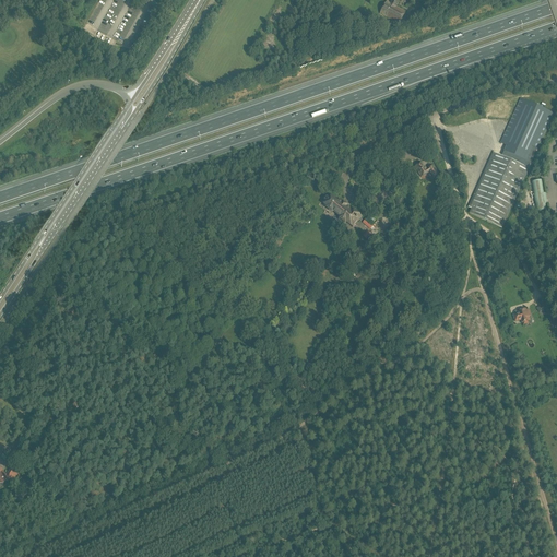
[(378,12),(396,22),(404,10),(394,4),(395,0),(389,0),(389,1),(387,0),(384,0),(378,12)]
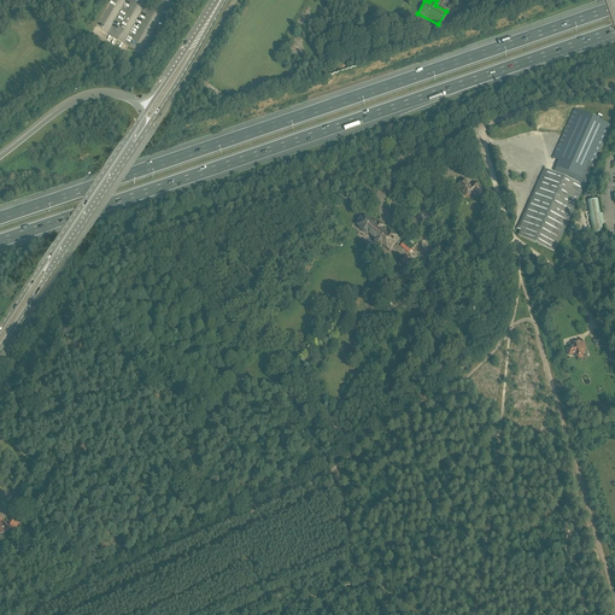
[(573,107),(561,133),(550,157),(557,159),(555,165),(551,170),(542,167),(515,227),(519,228),(516,234),(552,250),(609,123),(573,107)]
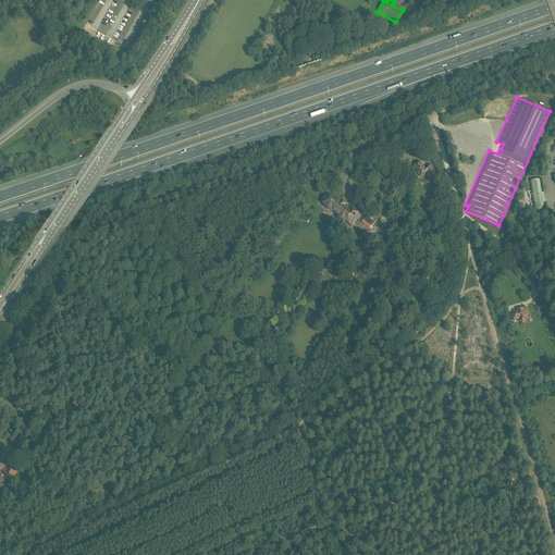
[(429,163),(423,168),(419,160),(411,164),(418,175),(427,170),(430,176),(433,174),(435,173),(433,169),(429,163)]
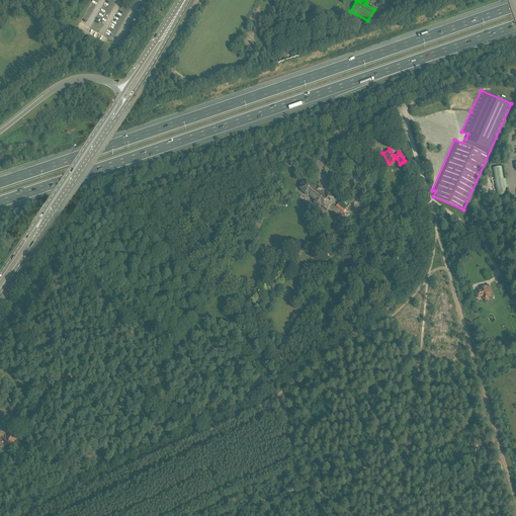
[(316,158),(306,155),(304,162),(314,164),(316,158)]
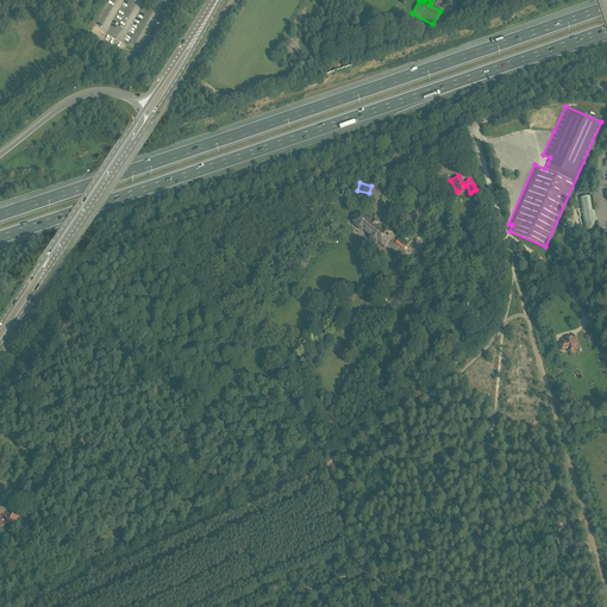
[(589,194),(576,196),(582,229),(595,227),(589,194)]
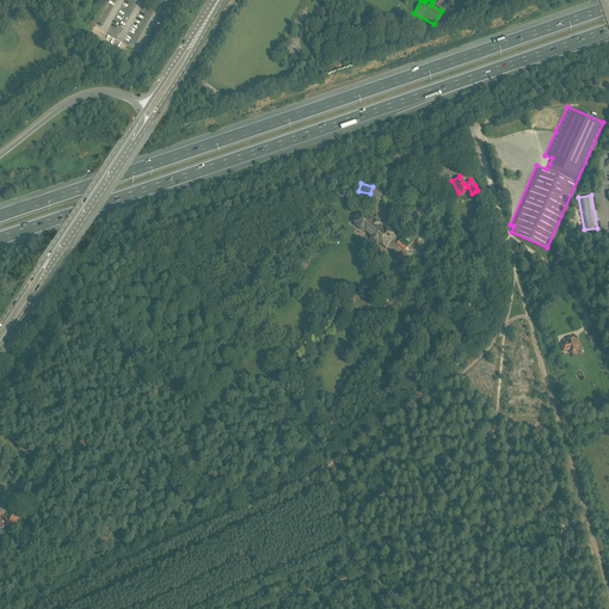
[(374,244),(376,241),(383,247),(389,240),(393,237),(382,227),(381,227),(377,223),(379,222),(374,219),(371,220),(368,216),(367,219),(357,210),(350,220),(356,225),(355,225),(362,231),(362,229),(370,235),(368,239),(374,244)]
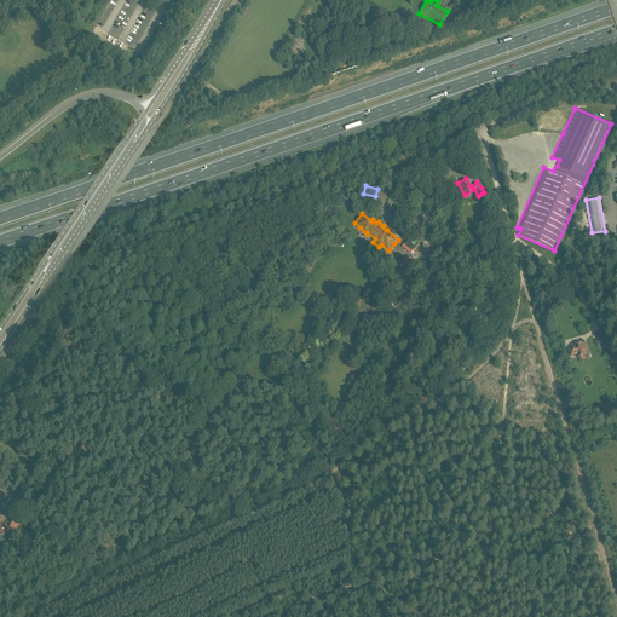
[(593,333),(597,338),(598,338),(601,346),(607,342),(600,329),(593,333)]
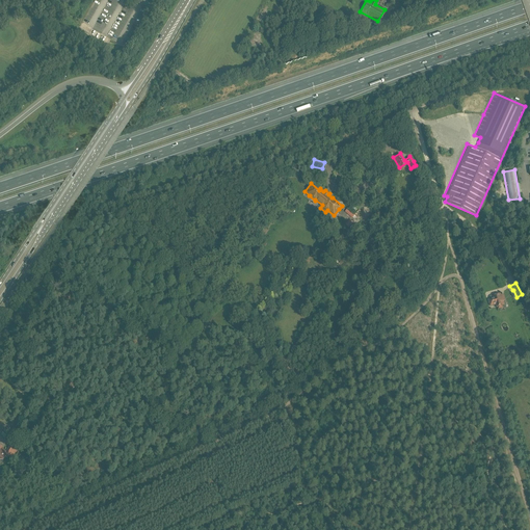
[(500,292),(492,295),(493,297),(486,298),(488,305),(494,302),(495,306),(496,306),(502,303),(501,299),(503,299),(500,292)]
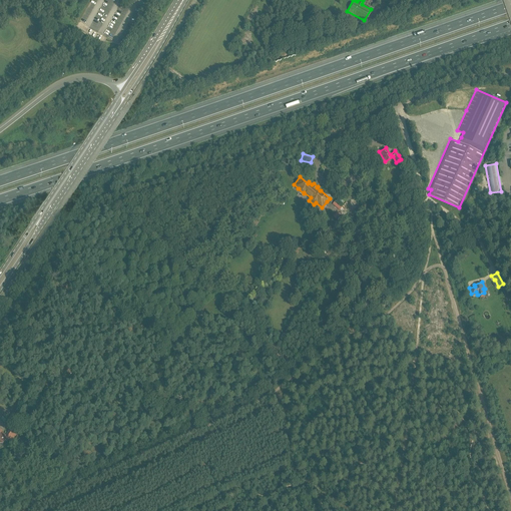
[(7,437),(10,439),(15,432),(11,430),(12,429),(9,427),(4,434),(0,432),(1,431),(0,430),(0,442),(3,438),(5,440),(7,437)]
